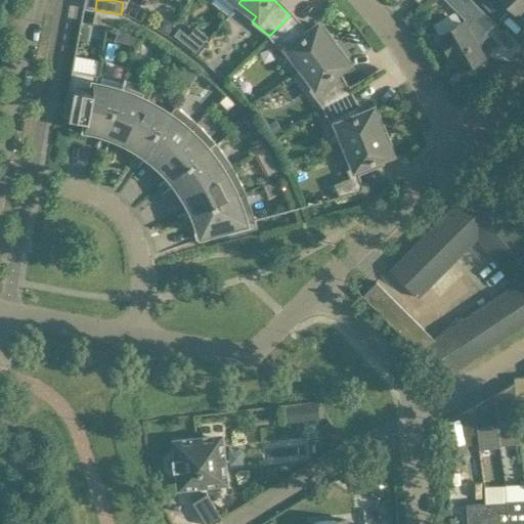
[(478,59),(482,56),(474,43),(484,33),(483,32),(492,23),(470,0),(447,0),(467,18),(463,23),(462,20),(438,35),(450,57),(453,54),(462,69),(467,66),(469,69),(480,62),(478,59)]
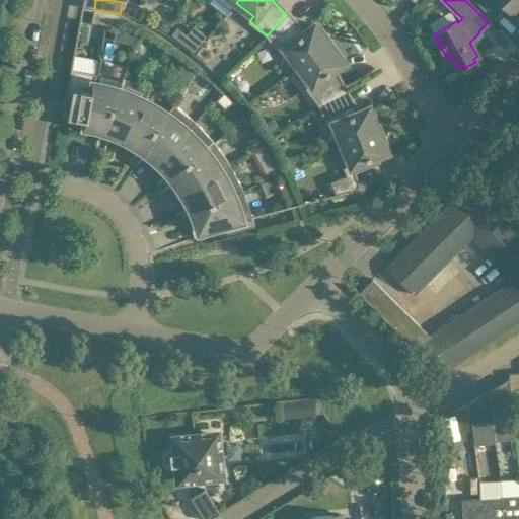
[(518,14),(518,0),(476,0),(491,13),(502,2),(517,17),(518,14)]
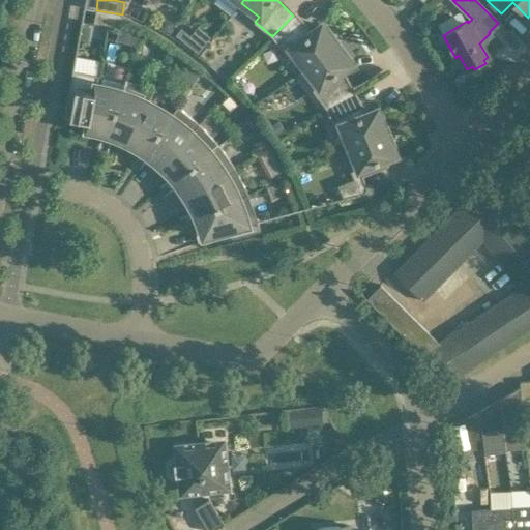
[(119,28),(122,15),(96,10),(93,23),(119,28)]
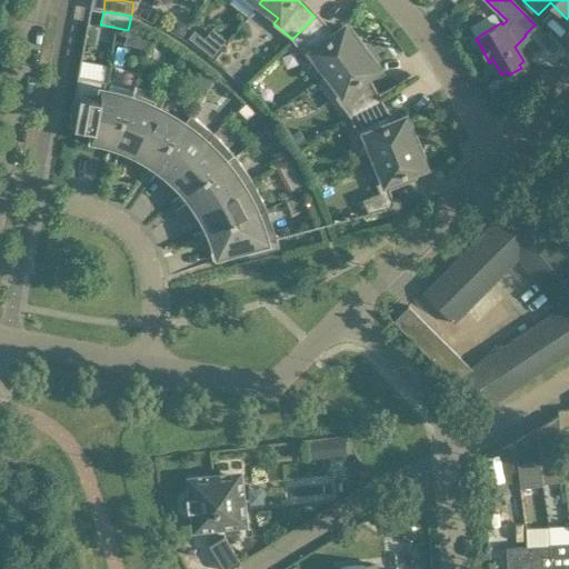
[(355,31),(351,33),(346,26),(333,36),(315,17),(292,39),(307,59),(313,53),(328,73),(365,45),(355,31)]
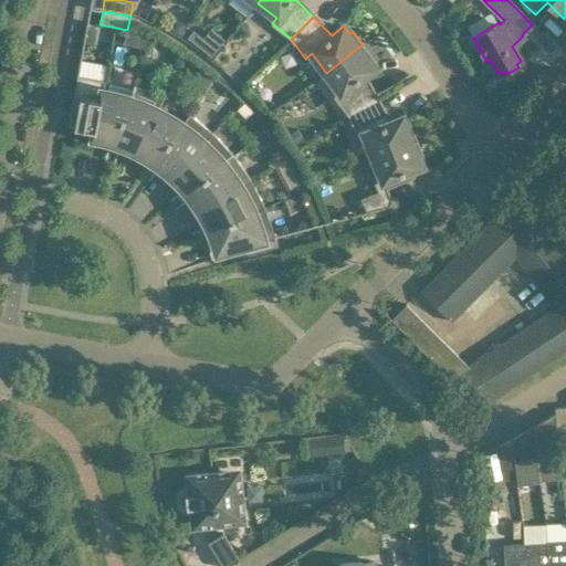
[(202,43),(215,52),(227,37),(215,28),(202,43)]
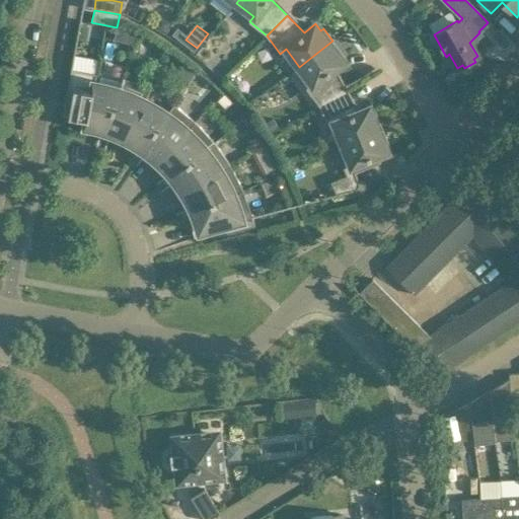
[(345,62),(340,56),(343,54),(332,41),(299,67),(311,84),(306,88),(319,106),(345,91),(332,71),(345,62)]
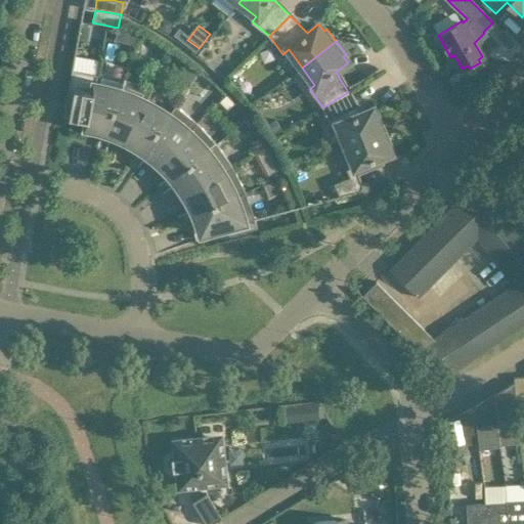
[(88,120),(97,74),(73,70),(74,66),(73,66),(66,104),(72,105),(70,116),(83,119),(88,120)]
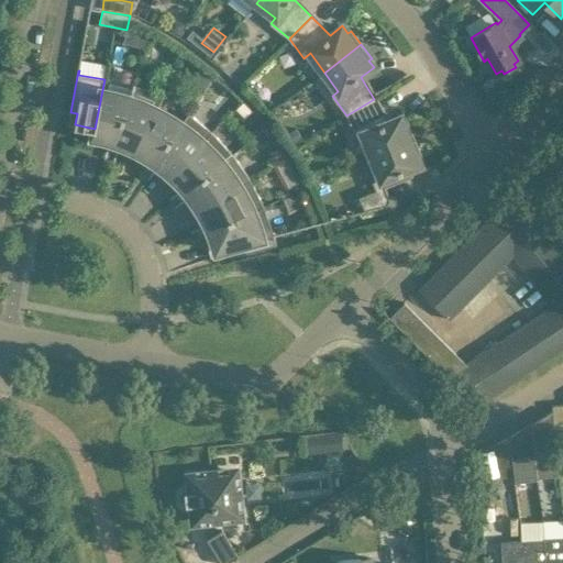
[(112,148),(133,88),(127,86),(110,81),(108,90),(103,89),(105,79),(95,129),(89,128),(86,143),(112,148)]
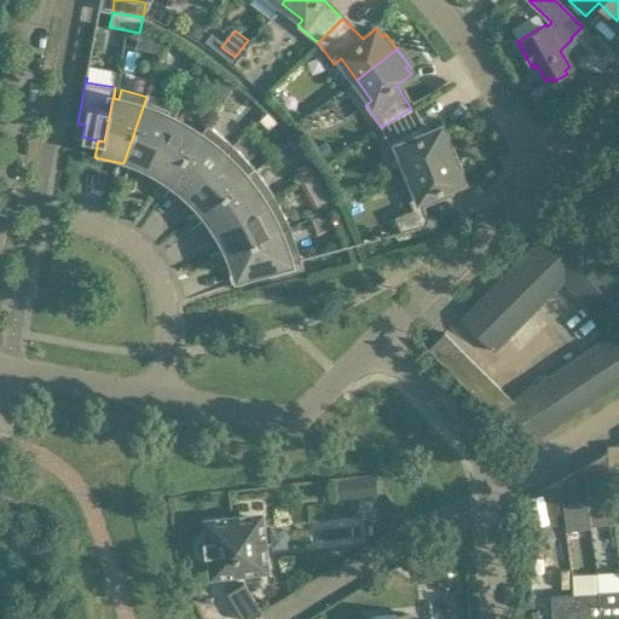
[(146,97),(123,163),(145,173),(173,119),(169,116),(174,105),(173,104),(154,96),(148,94),(146,97)]
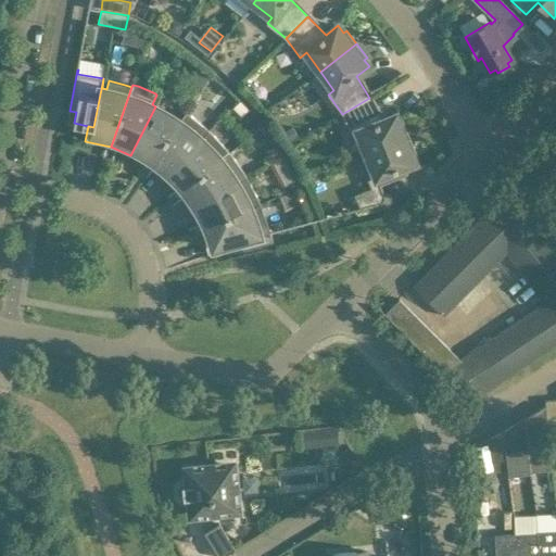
[(403,122),(400,123),(396,115),(381,121),(369,98),(342,114),(351,136),(358,133),(367,154),(409,137),(403,122)]
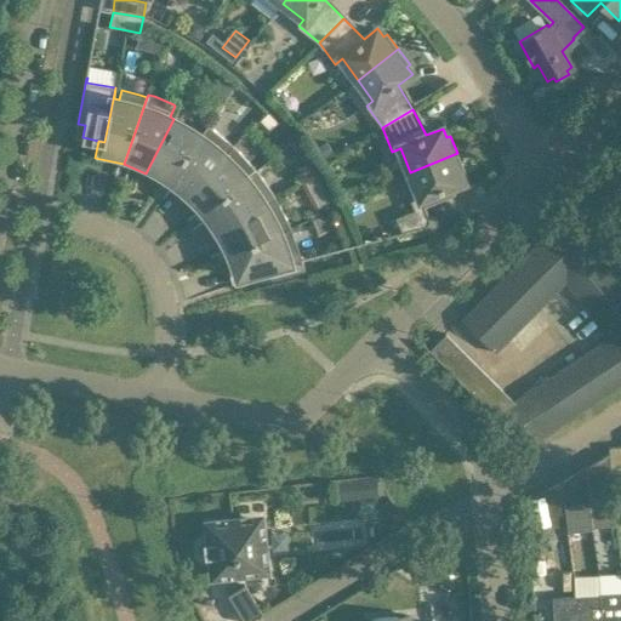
[(166,184),(200,135),(195,131),(178,121),(174,119),(146,174),(166,184)]
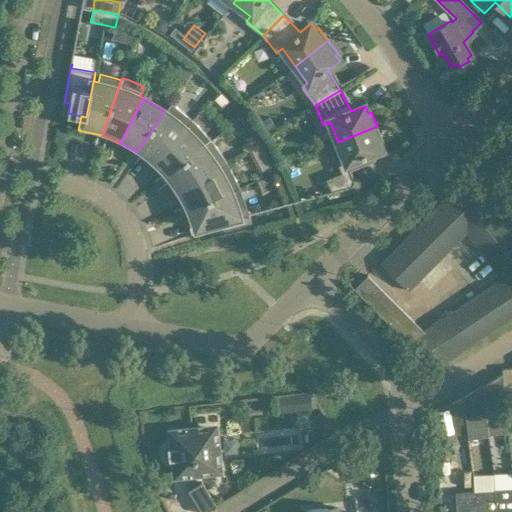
[(151,165),(186,127),(192,120),(188,116),(175,106),(171,103),(165,111),(137,152),(151,165)]
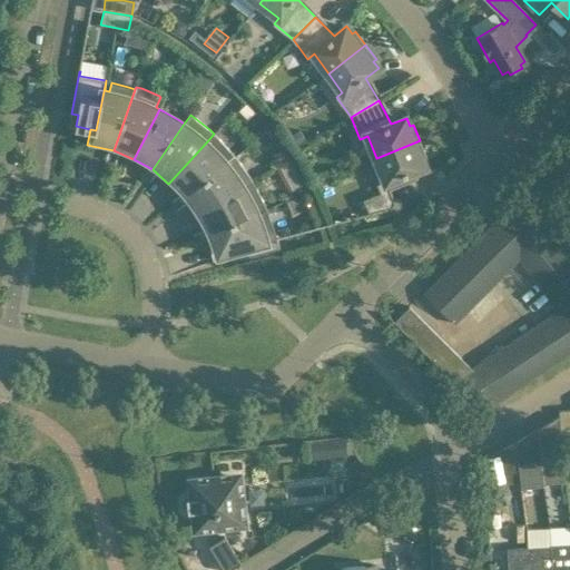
[(184,198),(227,163),(235,156),(232,151),(218,138),(214,134),(207,141),(168,184),(184,198)]
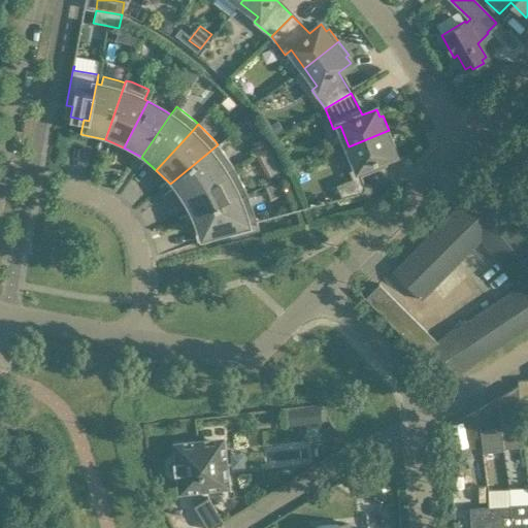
[(395,145),(389,130),(349,146),(357,167),(350,170),(353,178),(336,185),(341,197),(335,199),(336,200),(342,198),(364,193),(367,188),(362,175),(384,167),(382,160),(395,155),(392,146),(395,145)]
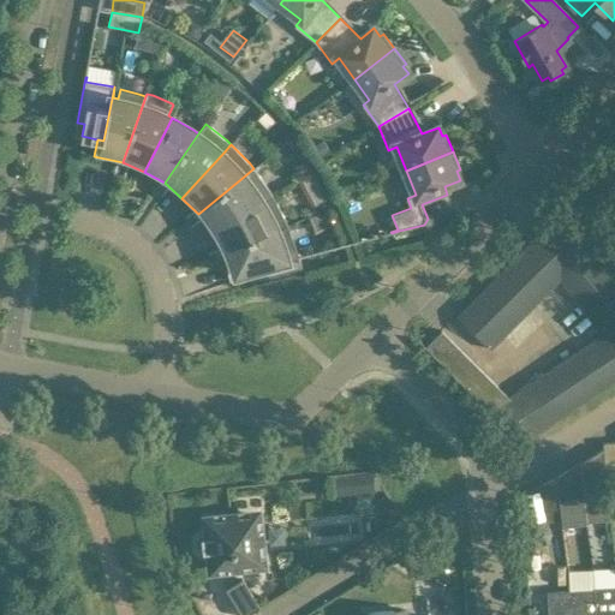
[(210,233),(263,202),(273,196),(269,190),(258,174),(254,168),(245,175),(198,214),(210,233)]
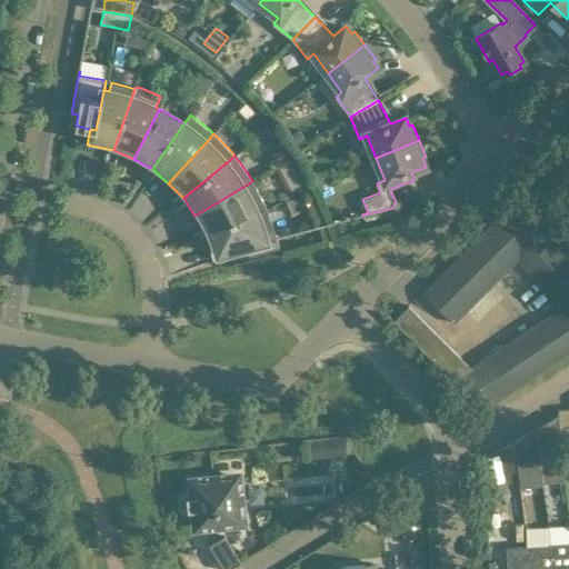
[(206,235),(257,212),(267,208),(263,202),(256,187),(252,181),(243,187),(195,216),(206,235)]
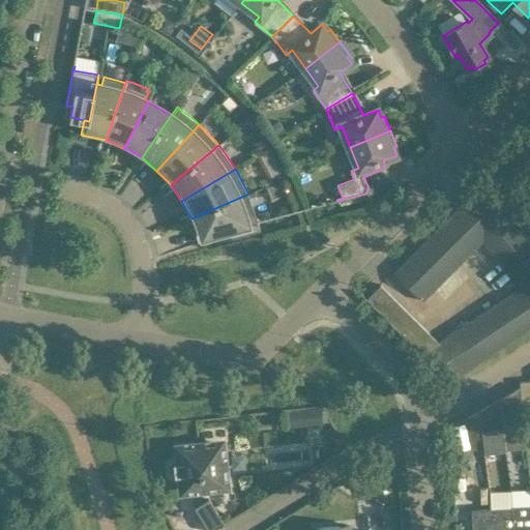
[(529,238),(483,183),(457,209),(483,240),(481,242),(520,286),(521,287),(522,286),(529,295),(529,238)]
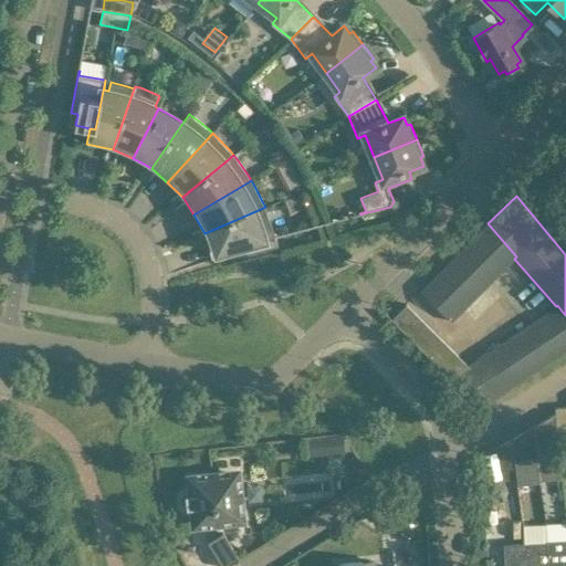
[(255,211),(205,233),(211,259),(226,255),(224,251),(245,244),(248,254),(278,247),(275,237),(272,224),(268,213),(265,207),(255,211)]
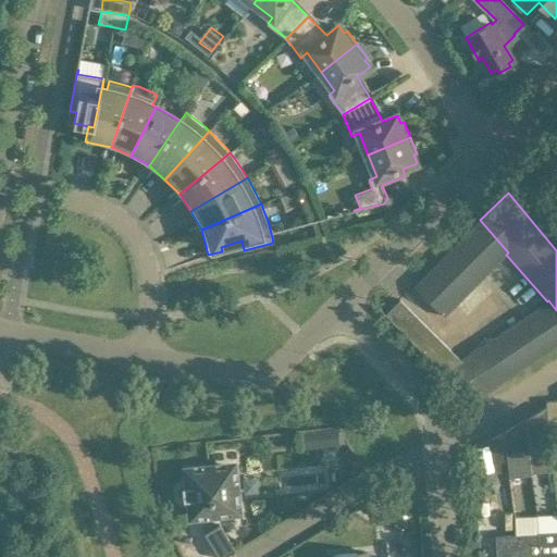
[(339,230),(338,223),(333,220),(326,221),(329,232),(339,230)]
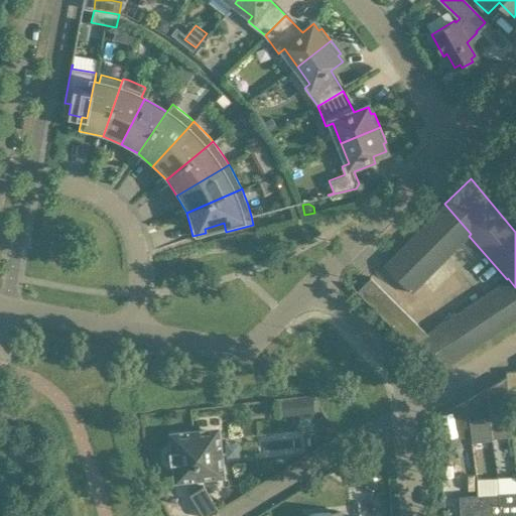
[(410,292),(469,236),(471,234),(444,204),(383,263),(410,292)]
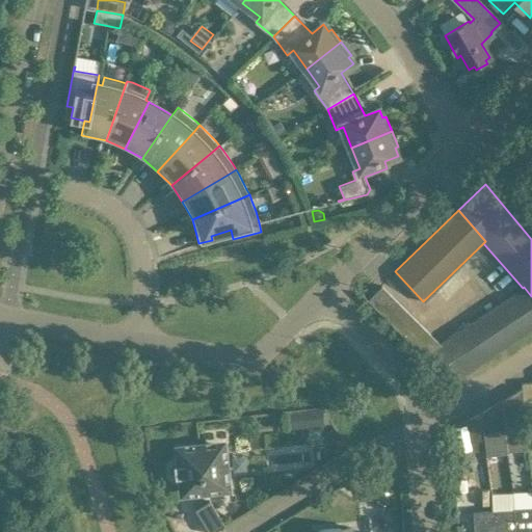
[(425,355),(441,344),(380,285),(368,297),(425,355)]
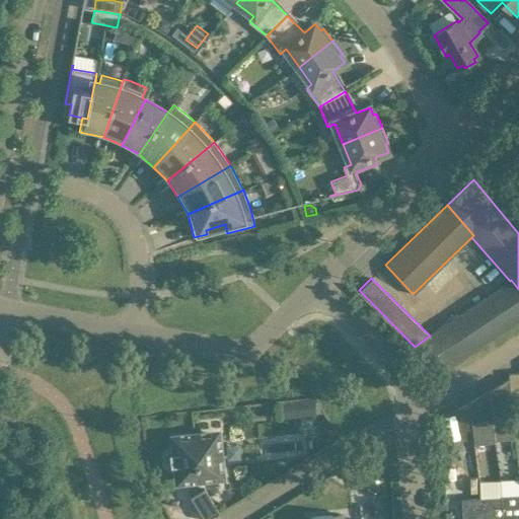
[(441,373),(518,320),(518,289),(511,280),(510,281),(509,280),(430,336),(415,347),(441,373)]
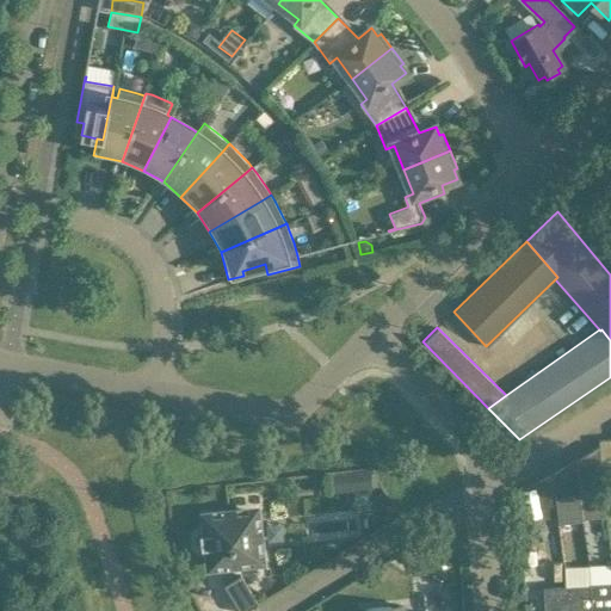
[(610,438),(599,439),(599,445),(603,476),(610,474),(610,438)]
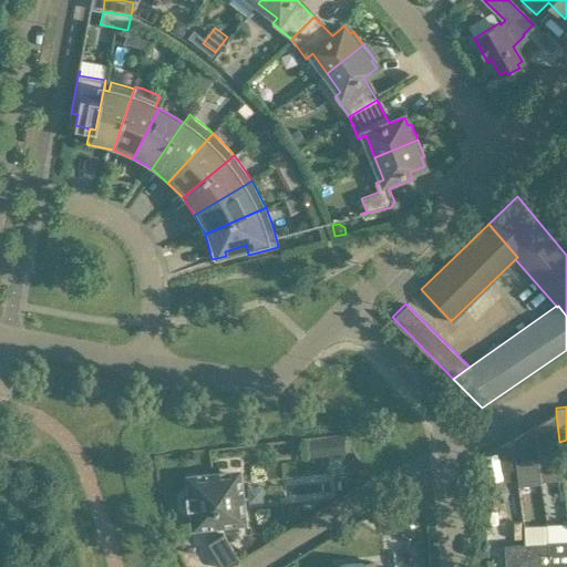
[(559,442),(556,413),(535,426),(539,481),(563,477),(559,460),(560,459),(559,442)]
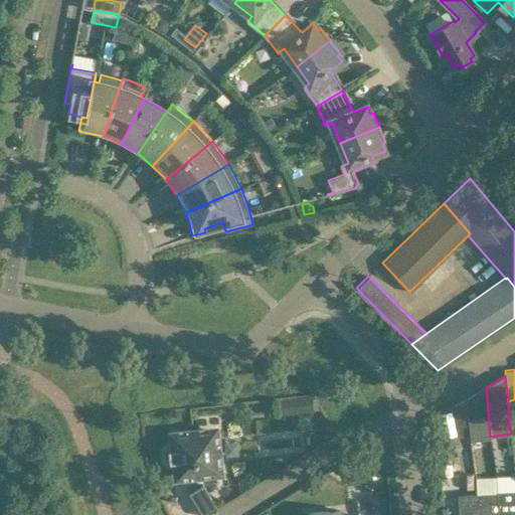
[(490,437),(486,387),(466,400),(469,424),(472,442),(490,439),(490,437)]
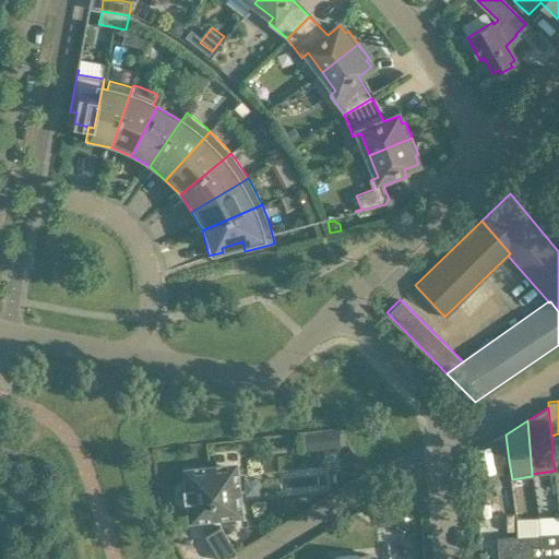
[(337,429),(323,430),(325,449),(340,448),(337,429)]
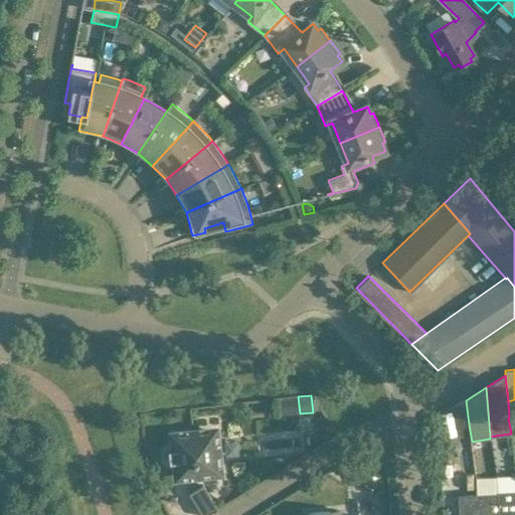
[(466,400),(453,406),(456,426),(469,424),(466,400)]
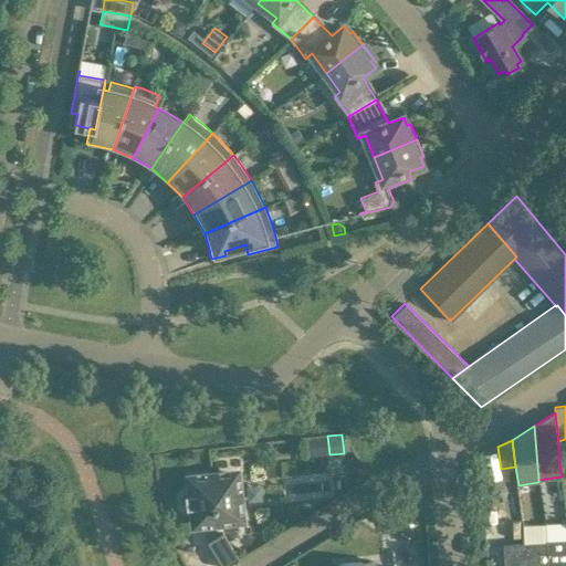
[(197,523),(241,519),(236,474),(191,479),(194,495),(187,495),(188,507),(195,507),(197,523)]
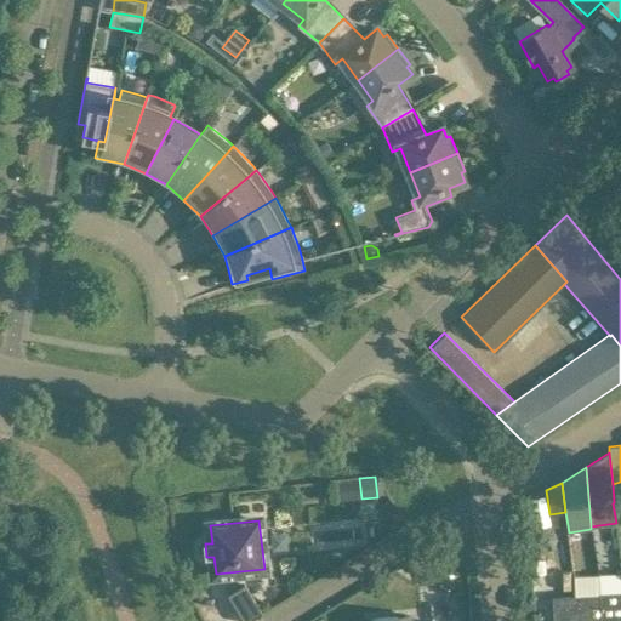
[(249,620),(263,613),(245,585),(228,594),(244,620),(249,620)]
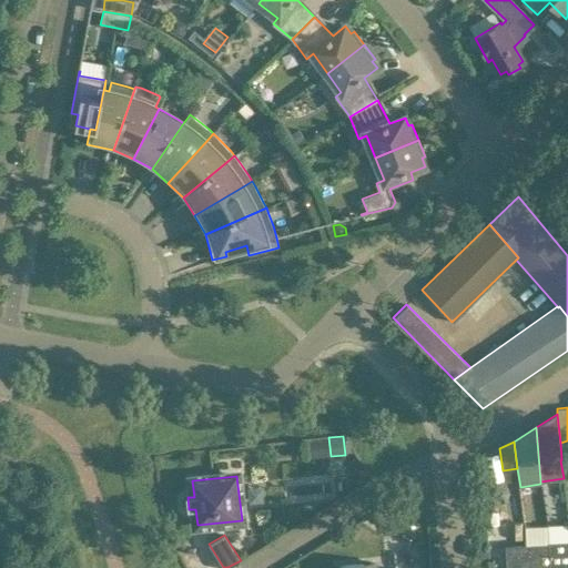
[(567,567),(567,543),(547,544),(548,567),(567,567)]
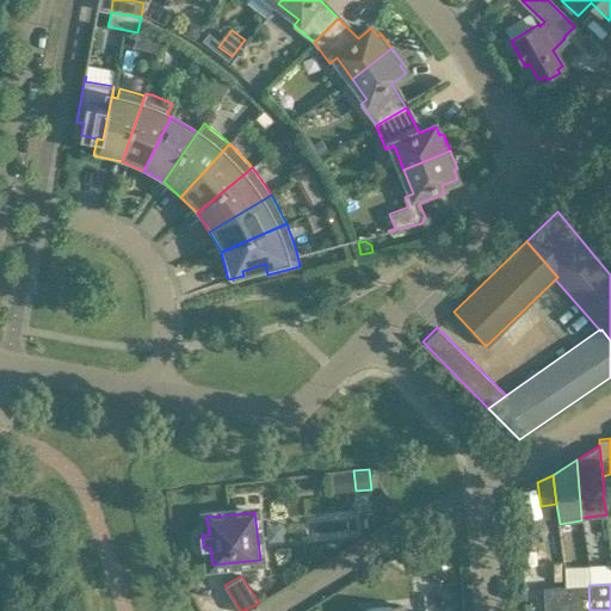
[(590,610),(588,585),(567,586),(568,610),(590,610)]
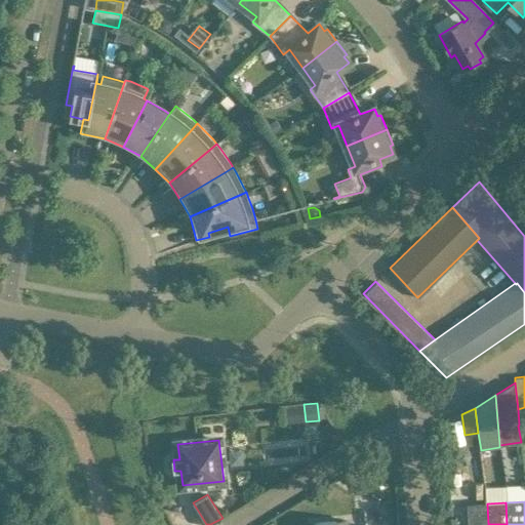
[(488,524),(487,503),(477,503),(477,524),(488,524)]
